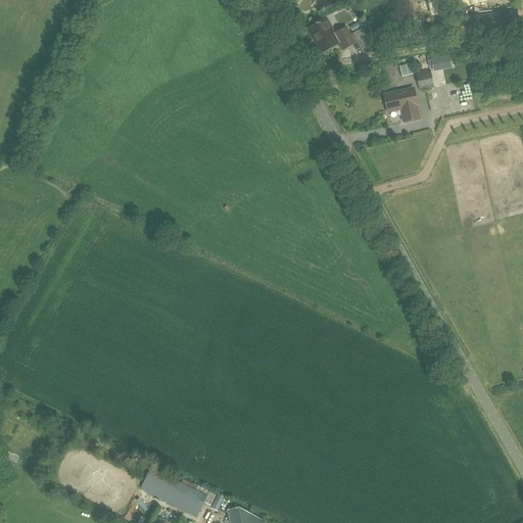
[(431,0),(433,11),(493,1),(492,0),(431,0)]
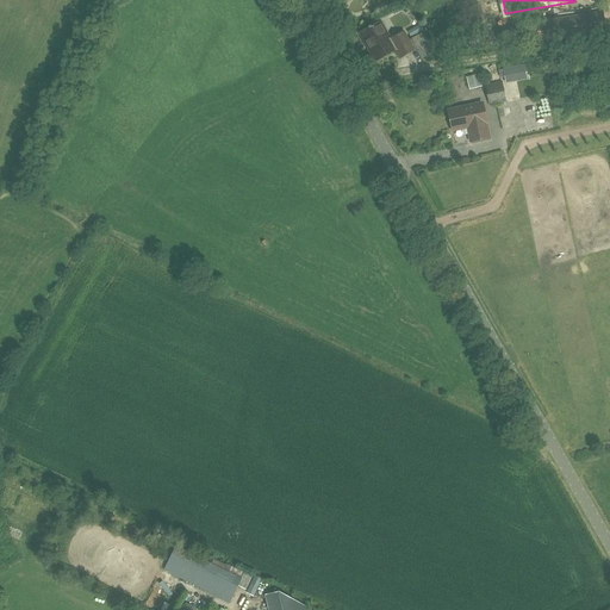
[(524,25),(528,44),(605,31),(602,12),(524,25)]
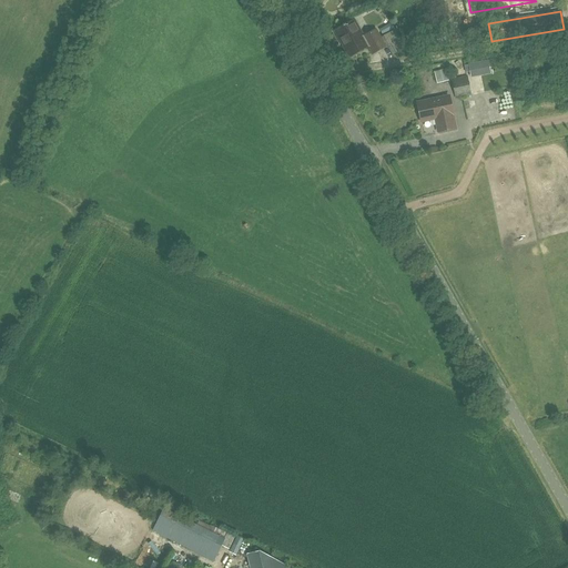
[(334,31),(348,57),(367,47),(372,53),(385,47),(386,46),(397,60),(408,54),(395,29),(381,38),(376,30),(363,37),(354,20),(334,31)]
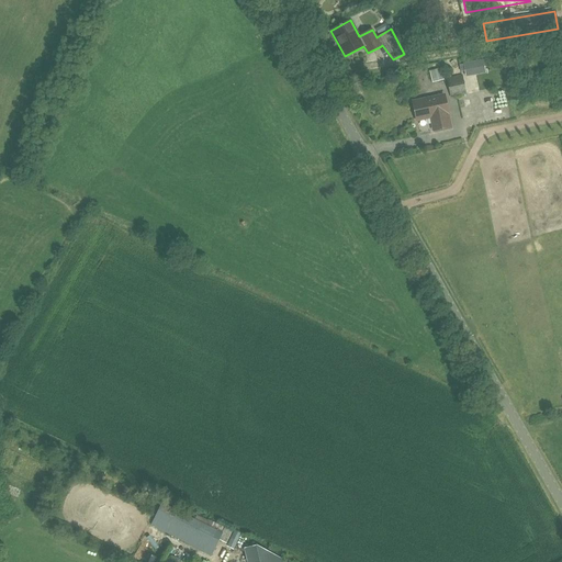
[(388,23),(375,29),(379,34),(390,27),(388,23)]
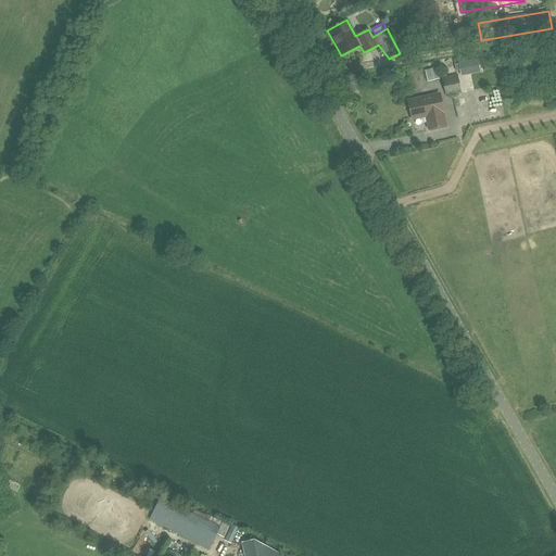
[(476,28),(454,32),(456,43),(478,40),(476,28)]
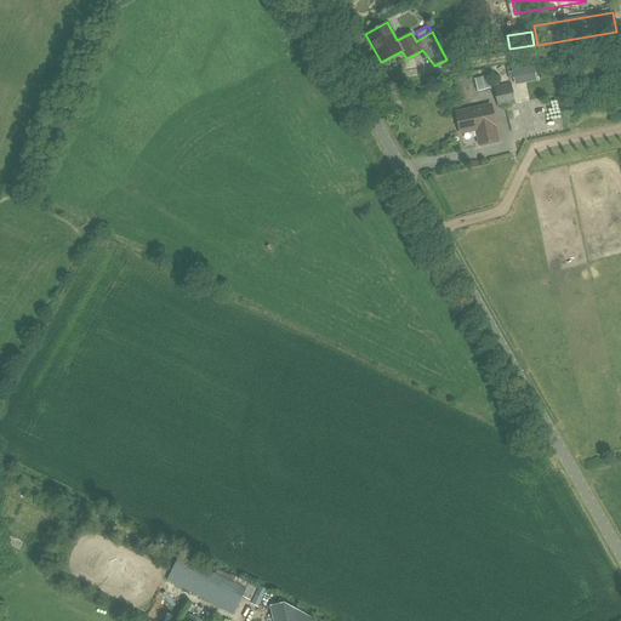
[(535,64),(513,68),(516,77),(537,73),(535,64)]
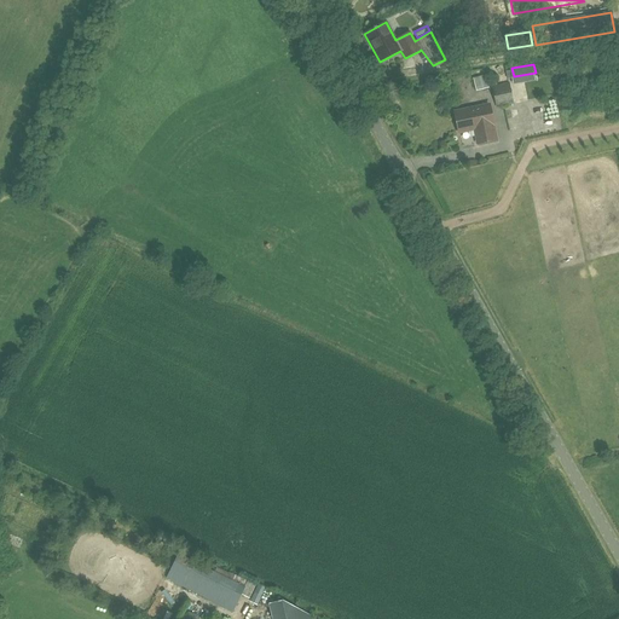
[(473,79),(476,92),(490,88),(486,75),(473,79)]
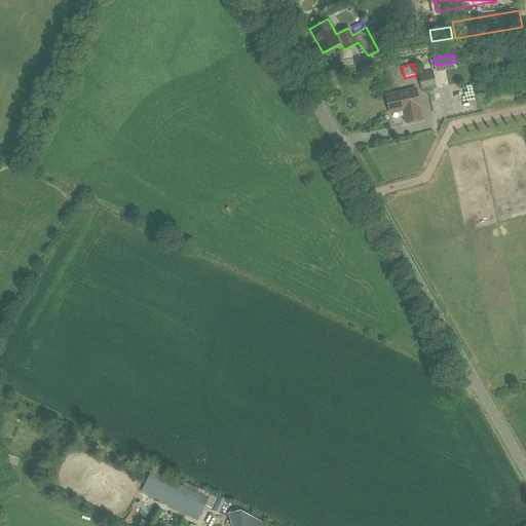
[(437,88),(433,70),(418,73),(421,91),(437,88)]
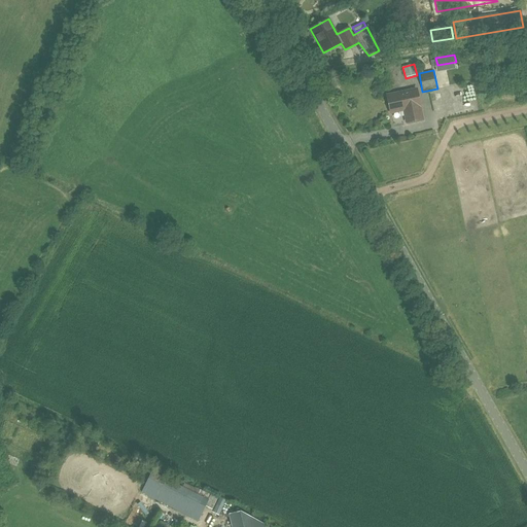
[(403,110),(405,115),(407,123),(423,119),(417,89),(387,96),(391,113),(403,110)]
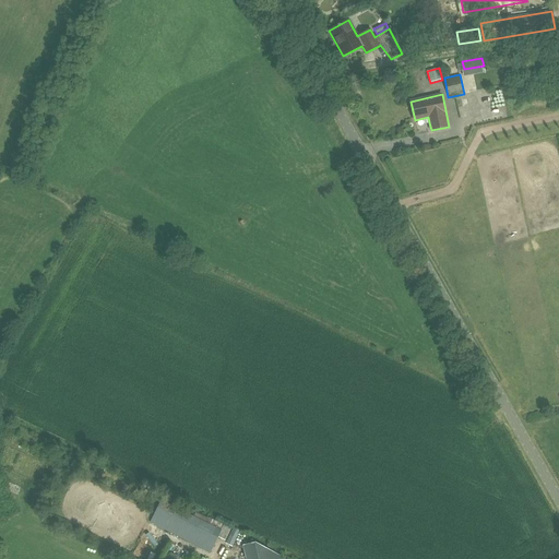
[(211,554),(217,537),(226,540),(230,528),(223,525),(223,524),(213,519),(165,496),(159,503),(151,522),(211,554)]
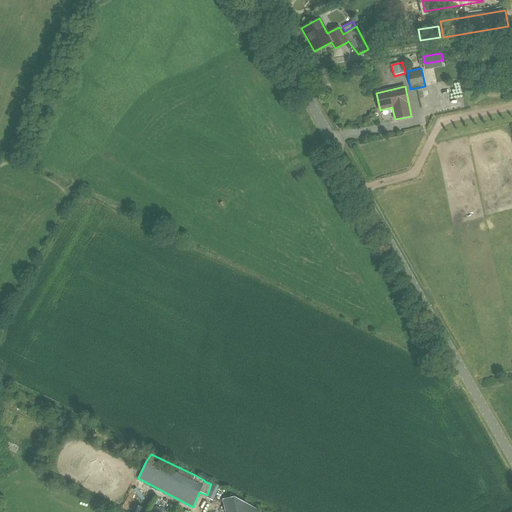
[(213,500),(217,492),(219,488),(213,485),(212,486),(207,497),(213,500)]
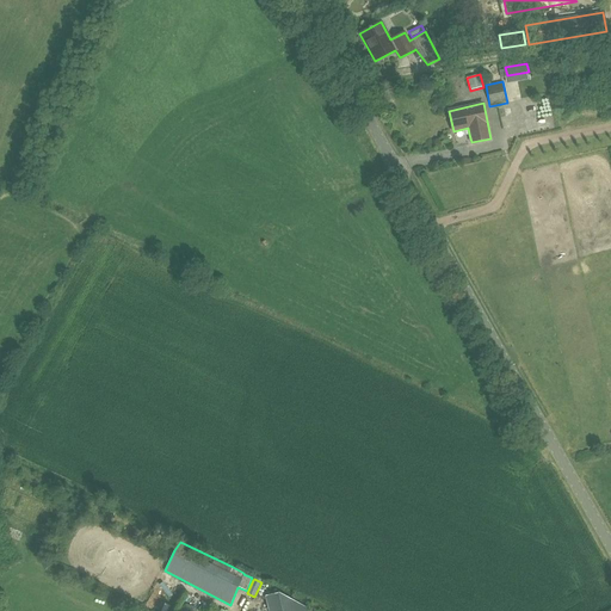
[(267,610),(307,610),(307,608),(279,592),(265,596),(267,610)]
